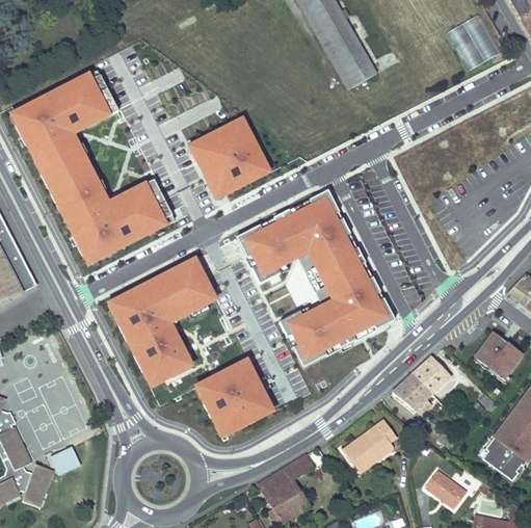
[(351,83),(302,0),(294,0),(345,87),(351,83)]
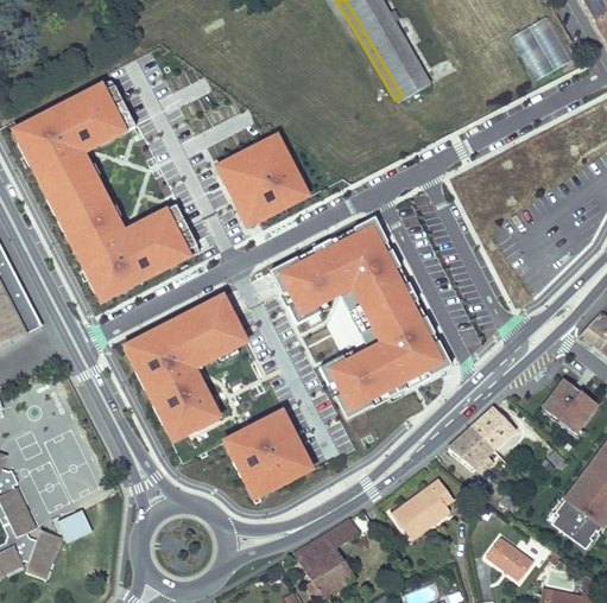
[(346,0),(402,95),(429,80),(383,0),(346,0)]
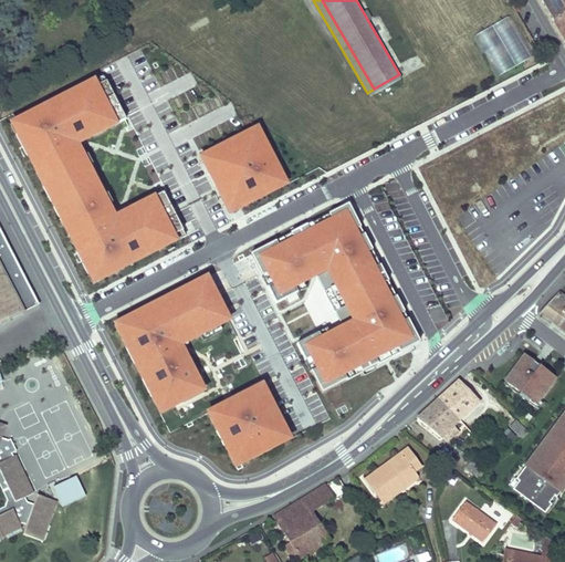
[(542,0),(553,18),(564,7),(564,0),(542,0)]
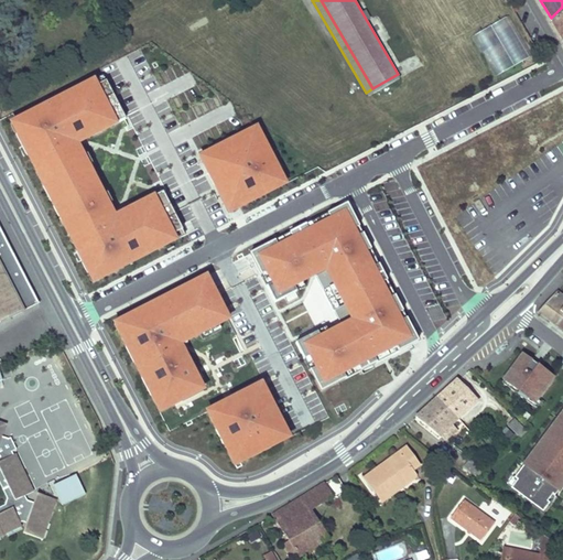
[(562,7),(551,18),(562,35),(562,34),(562,7)]
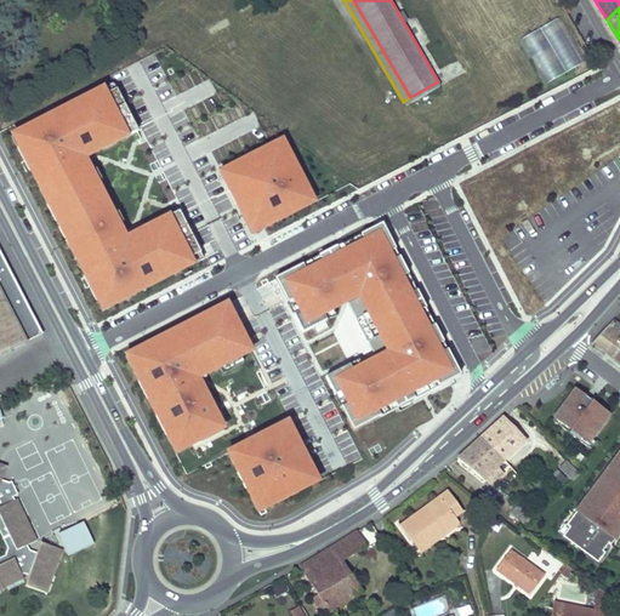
[(558,15),(518,35),(544,80),(582,60),(558,15)]
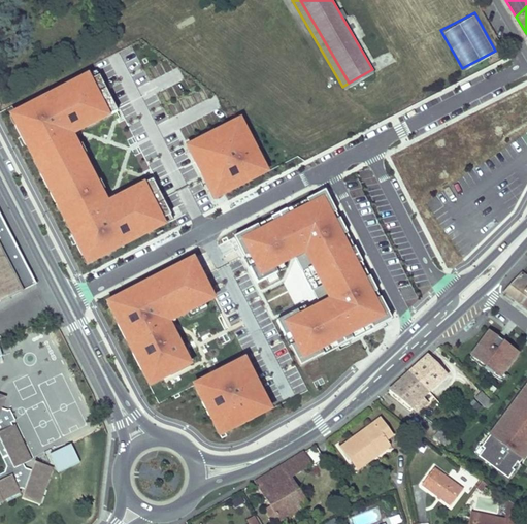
[(88,69),(4,113),(87,269),(171,226),(147,181),(108,201),(73,135),(112,116),(88,69)]
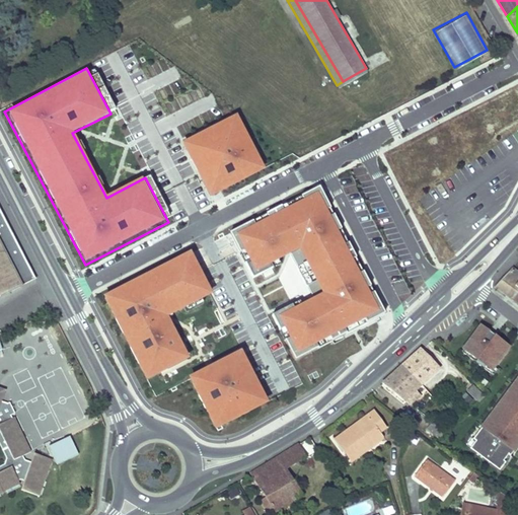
[(237,113),(181,140),(211,198),(267,170),(237,113)]
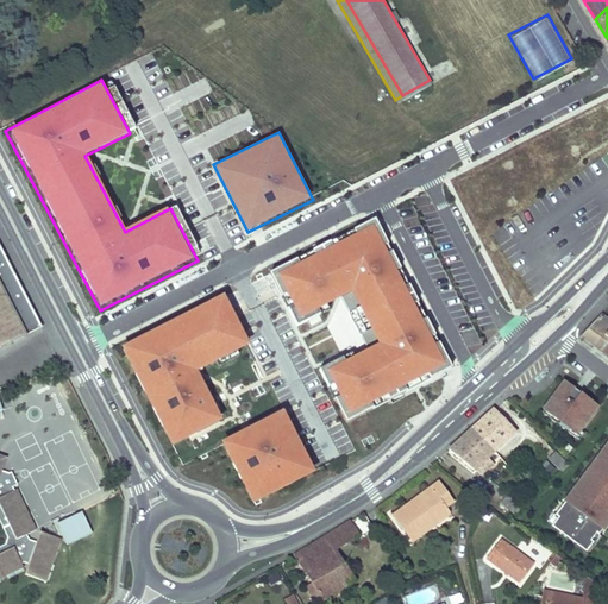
[(374,225),(279,272),(301,318),(351,293),(378,345),(326,371),(349,415),(446,366),(374,225)]
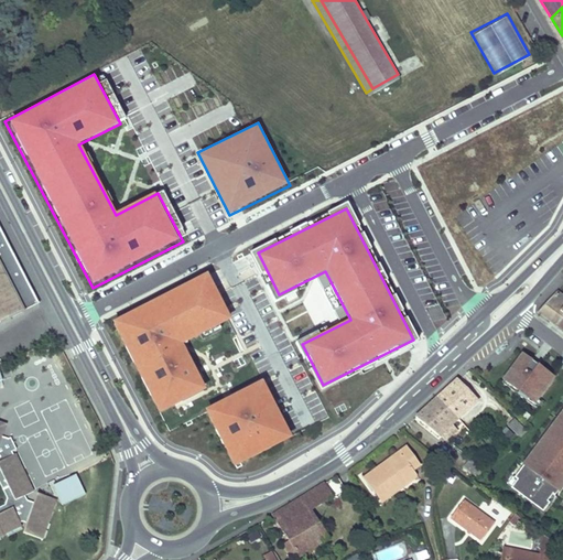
[(0,319),(38,300),(0,227),(0,319)]
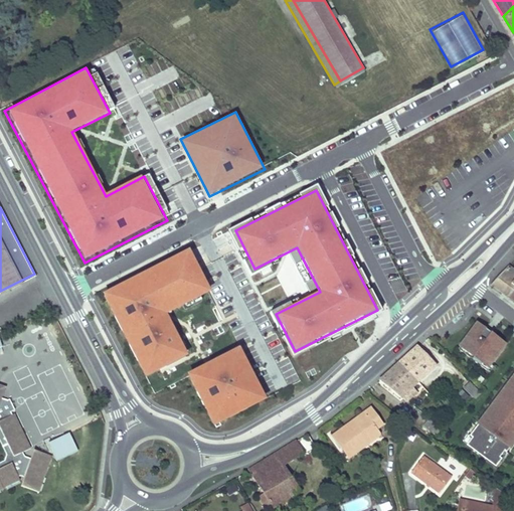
[(190,250),(104,294),(147,378),(191,356),(170,316),(212,294),(190,250)]
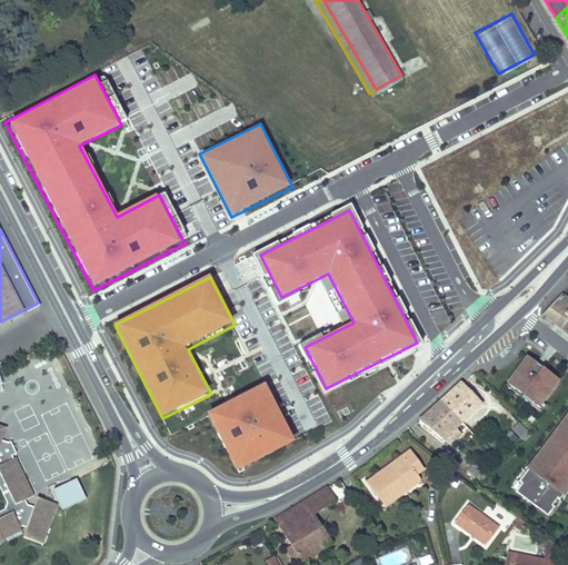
[(567,296),(560,290),(551,299),(567,313),(567,296)]
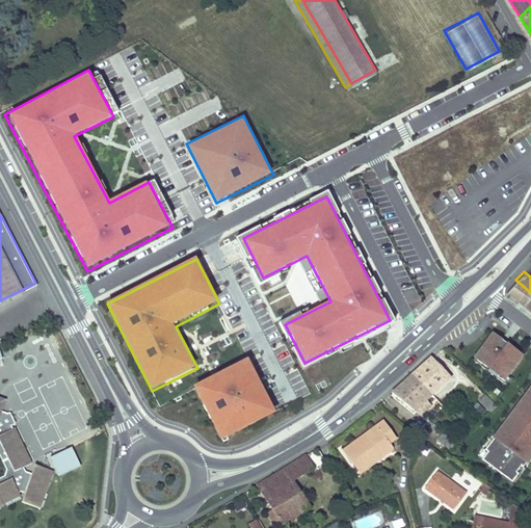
[(530,292),(515,280),(506,289),(524,302),(530,294),(530,292)]
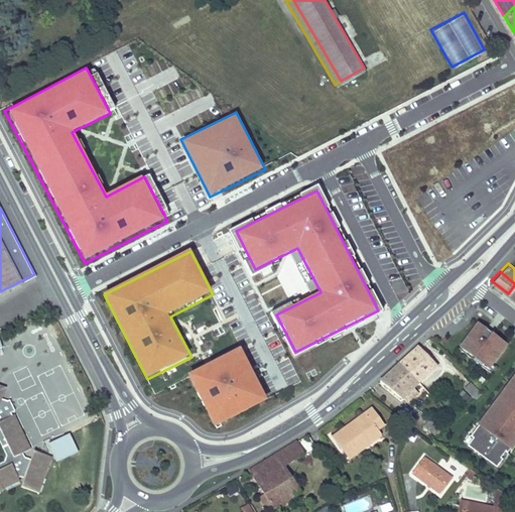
[(490,362),(505,342),(491,331),(485,340),(481,345),(476,341),(479,335),(486,327),(478,321),(461,344),(466,348),(468,347),(476,352),(474,354),(483,361),(485,358),(490,362)]
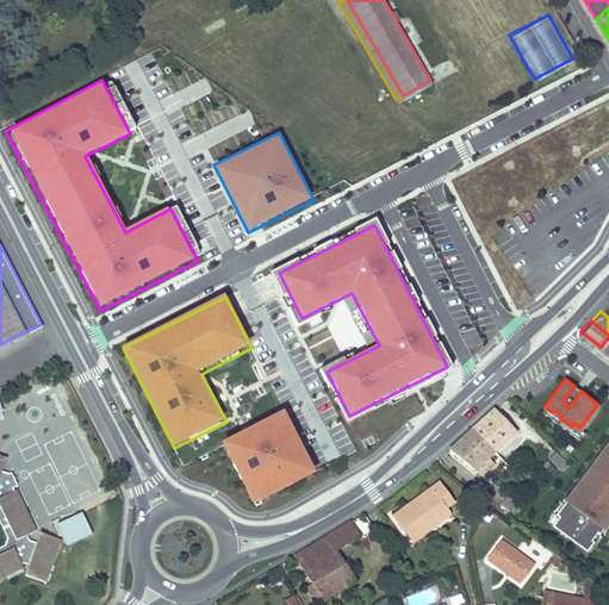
[(569,407),(573,401),(566,395),(563,403),(569,407)]
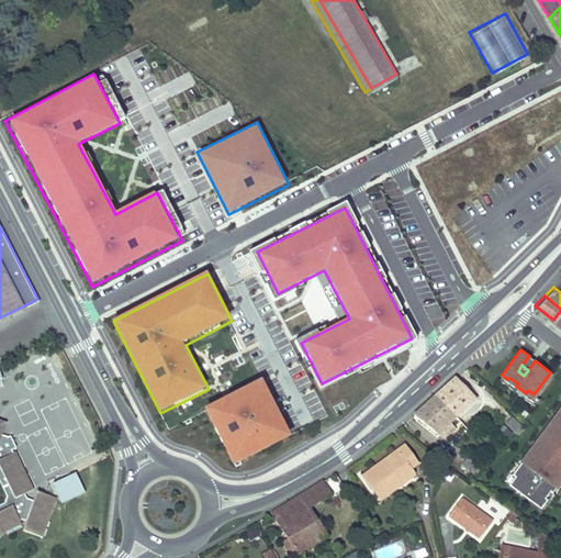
[(453,375),(433,394),(446,405),(448,403),(457,411),(474,394),(466,386),(462,382),(456,376),(453,375)]
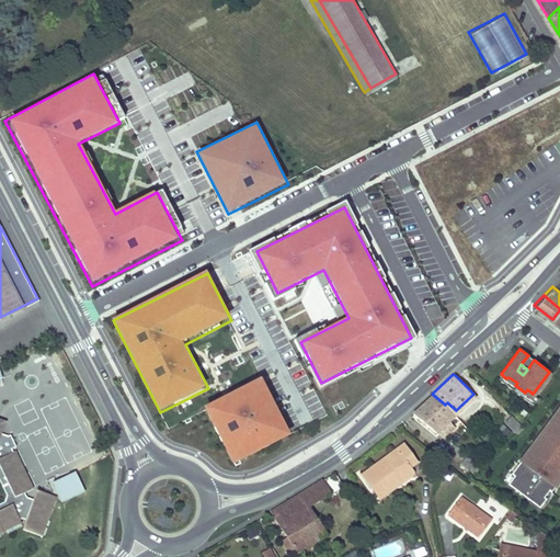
[(515,385),(517,383),(509,377),(506,378),(501,374),(499,376),(529,398),(533,394),(527,389),(525,393),(515,385)]
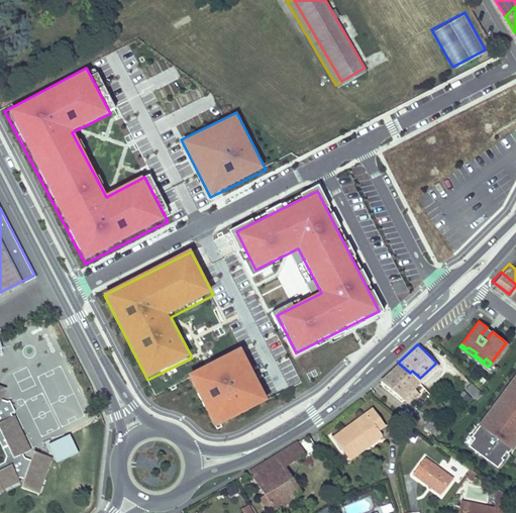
[(242,346),(188,373),(216,430),(271,403),(242,346)]
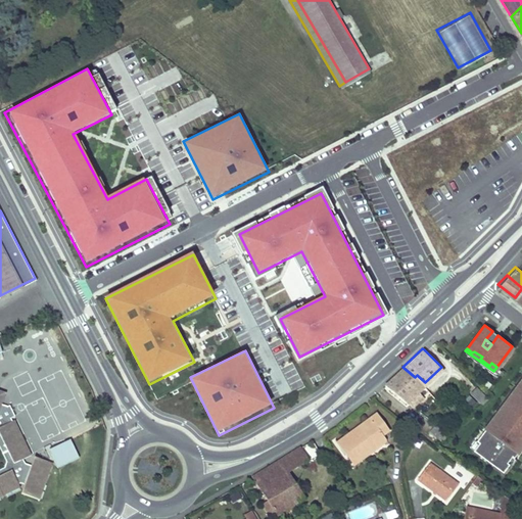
[(402,367),(385,383),(394,390),(396,392),(406,400),(424,384),(425,382),(417,375),(415,377),(402,367)]
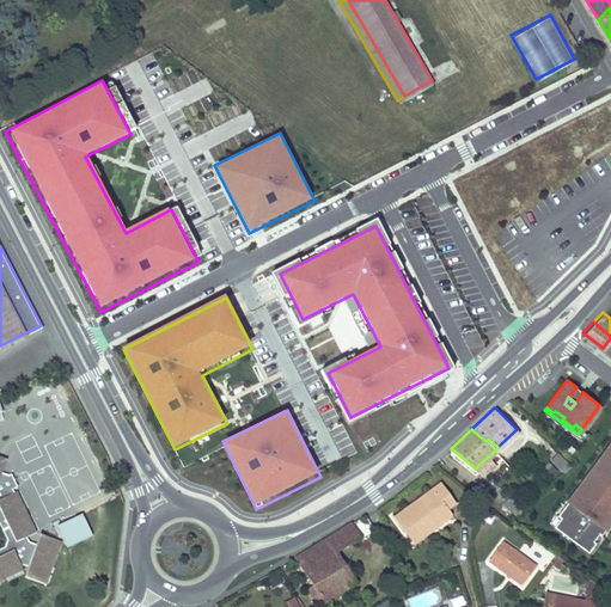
[(561,516),(554,526),(588,551),(596,541),(592,539),(598,532),(600,533),(610,519),(610,441),(591,468),(597,472),(588,484),(582,480),(557,514),(561,516)]
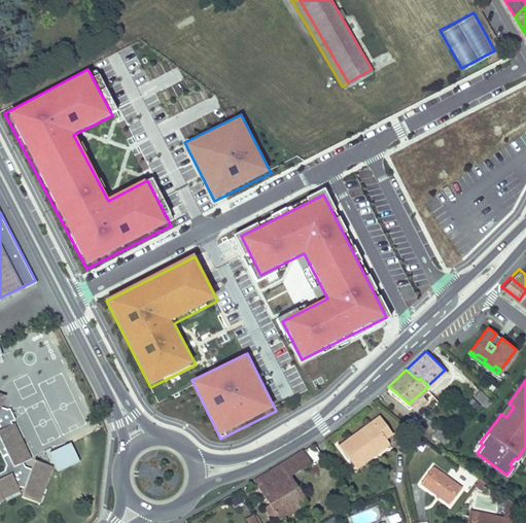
[(472,393),(474,393),(484,404),(491,398),(480,387),(472,393)]
